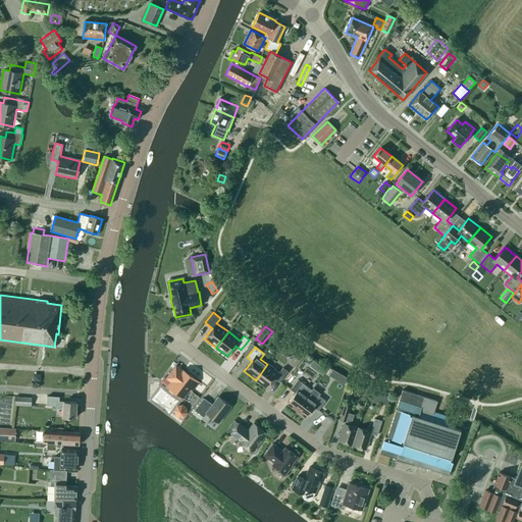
[(302,373),(307,366),(303,363),(298,370),(302,373)]
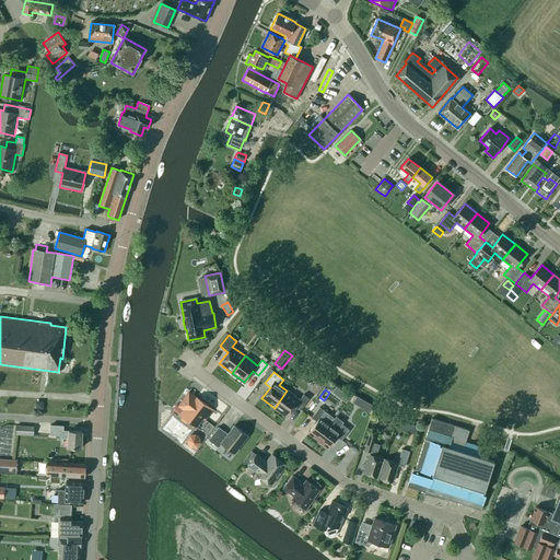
[(308,398),(303,395),(299,400),(287,391),(275,408),(287,417),(295,406),(301,410),(308,398)]
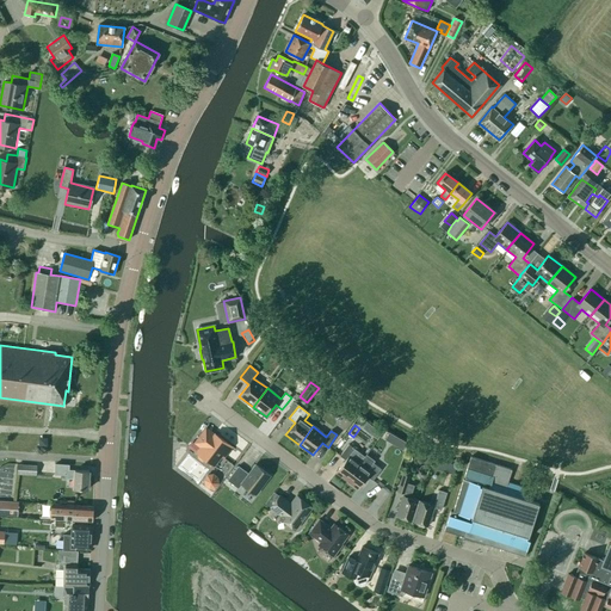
[(202,448),(197,454),(198,457),(203,461),(207,461),(214,466),(221,456),(223,458),(232,446),(214,433),(214,434),(205,427),(195,443),(202,448)]
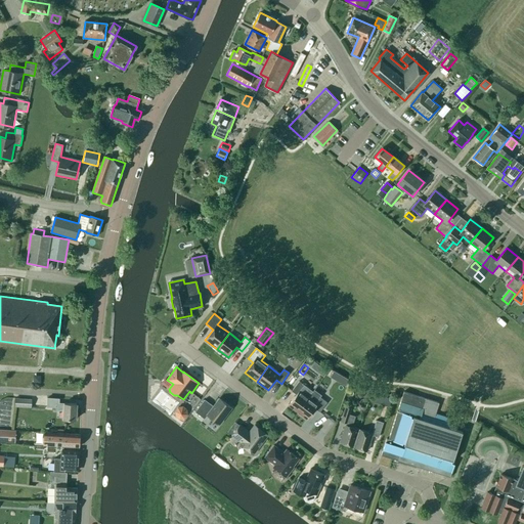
[(297,395),(289,405),(297,412),(313,392),(299,381),(292,391),(297,395)]
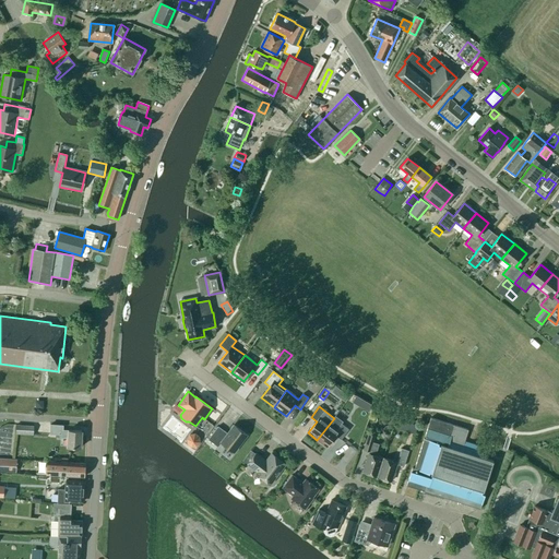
[(335,436),(341,440),(348,429),(341,424),(343,421),(335,416),(334,418),(317,440),(326,447),(335,436)]
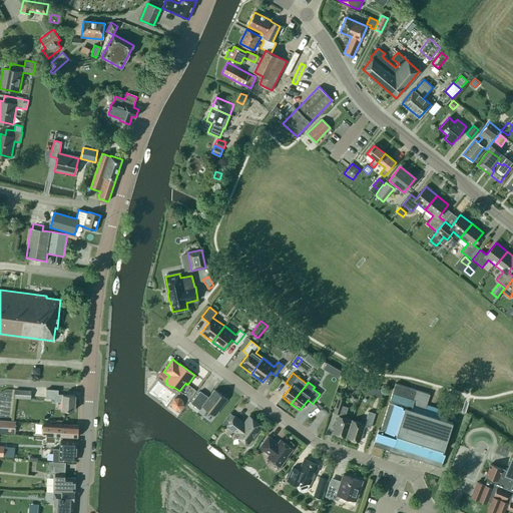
[(417,391),(395,384),(390,400),(391,401),(390,403),(389,403),(380,431),(381,431),(381,434),(377,433),(373,446),(389,451),(441,467),(445,454),(442,453),(443,451),(444,451),(453,423),(439,419),(441,410),(426,405),(430,395),(417,391)]
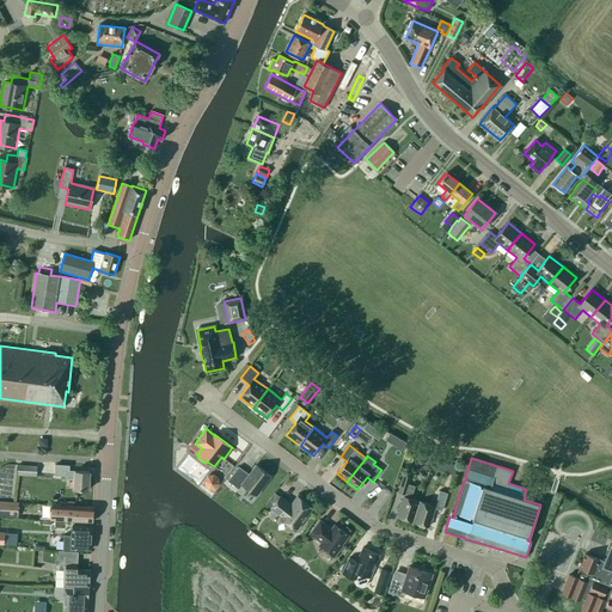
[(251,471),(242,464),(227,481),(238,489),(242,484),(256,495),(270,477),(256,465),(251,471)]
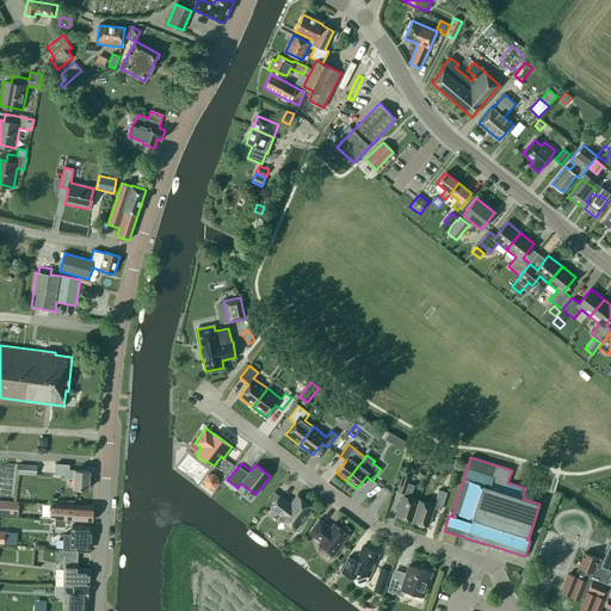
[(449,463),(446,471),(454,474),(456,466),(449,463)]
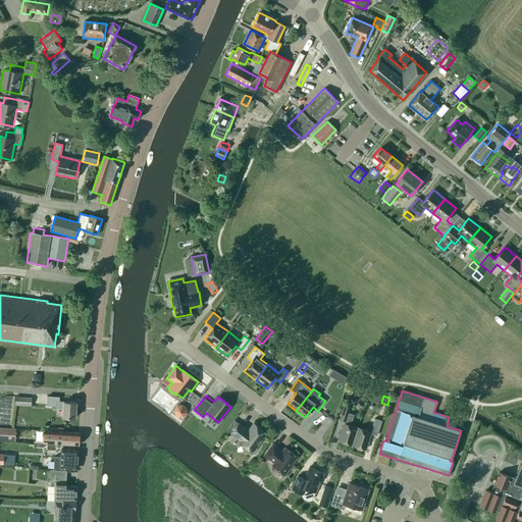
[(32,398),(15,397),(14,405),(31,406),(32,398)]
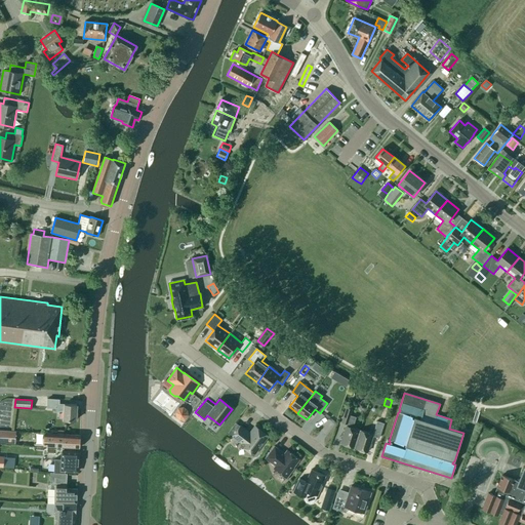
[(56,410),(64,410),(64,419),(76,420),(77,405),(65,404),(59,404),(59,400),(47,399),(47,407),(56,408),(56,410)]
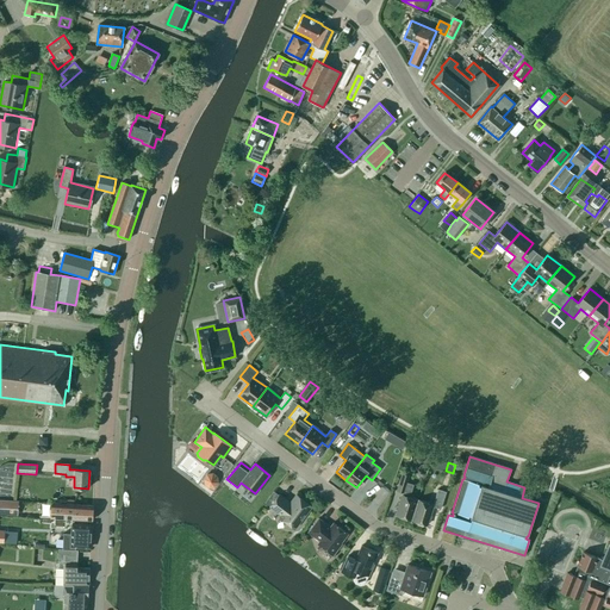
[(209,487),(215,487),(218,483),(217,477),(212,473),(206,474),(203,479),(204,484),(209,487)]
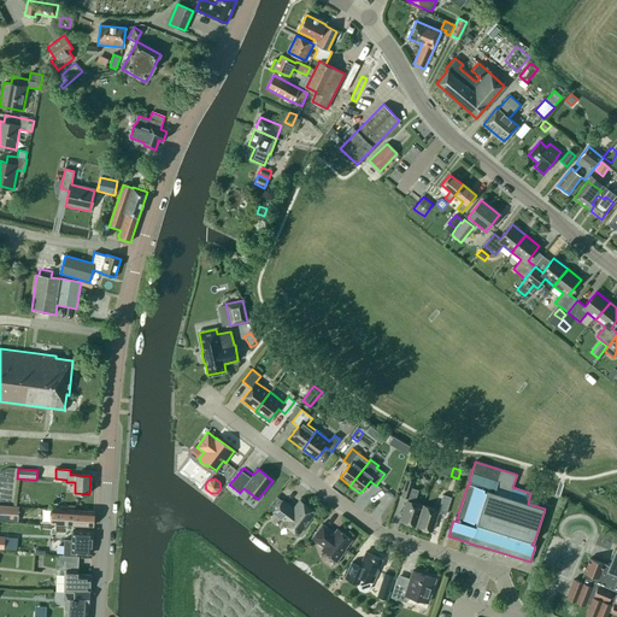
[(401,495),(407,498),(400,521),(416,526),(422,505),(415,503),(418,491),(411,488),(413,481),(406,479),(401,495)]
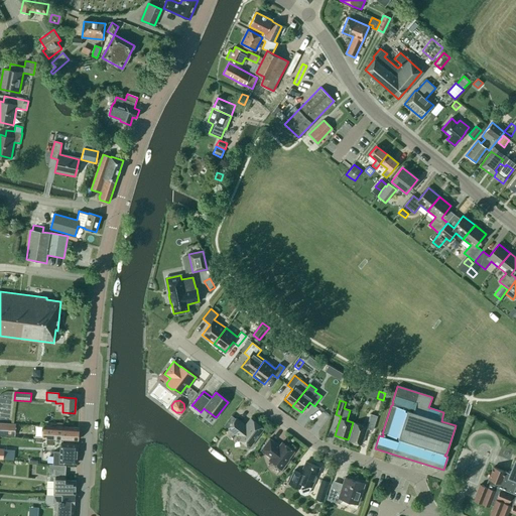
[(349,440),(361,444),(366,428),(373,430),(377,416),(371,414),(367,426),(354,422),(349,440)]
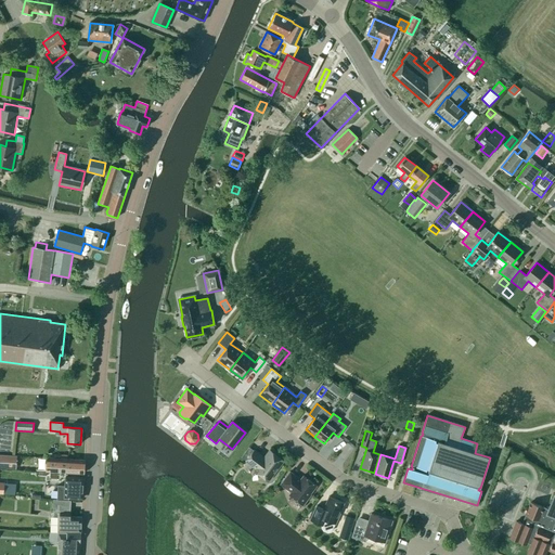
[(256,468),(255,470),(268,480),(283,461),(269,450),(263,457),(254,451),(246,461),(256,468)]
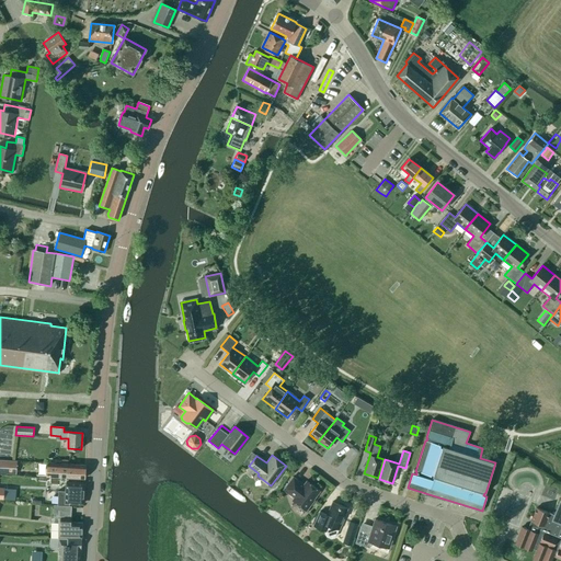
[(0,459),(0,472),(16,474),(16,461),(0,459)]
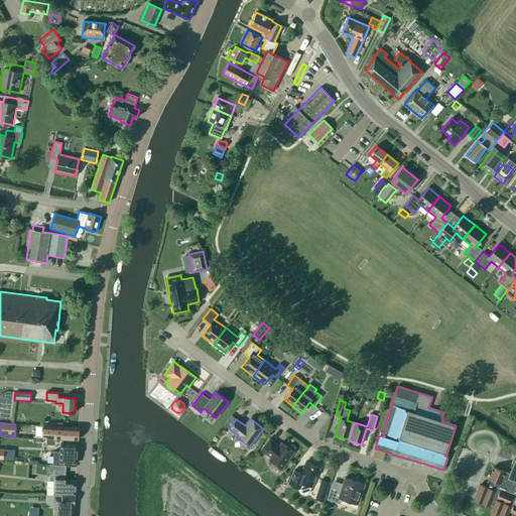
[(79,428),(43,426),(43,438),(78,440),(79,428)]
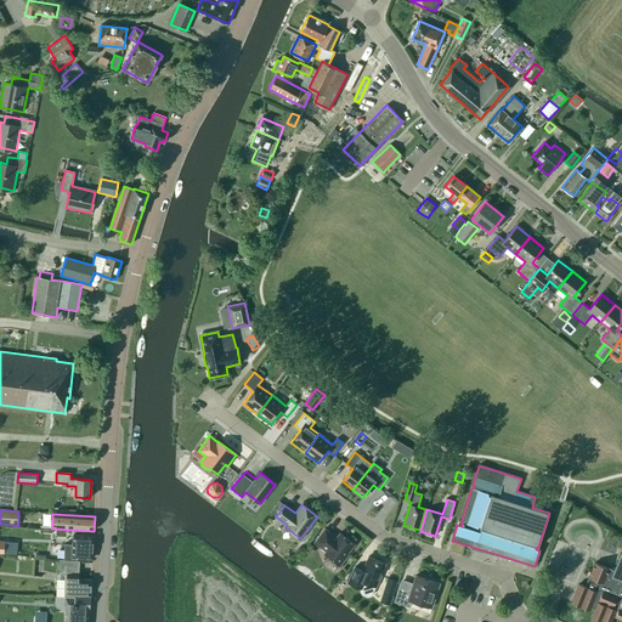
[(39,539),(66,542),(64,560),(60,560),(60,565),(72,566),(72,564),(80,564),(80,561),(78,561),(78,558),(92,559),(94,535),(73,535),(74,531),(40,529),(39,539)]
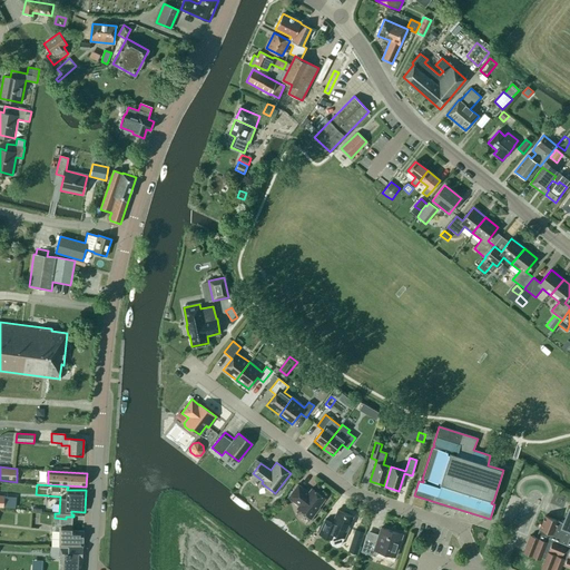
[(298,505),(297,508),(311,519),(318,509),(318,508),(325,499),(312,489),(308,492),(297,484),(288,498),(298,505)]
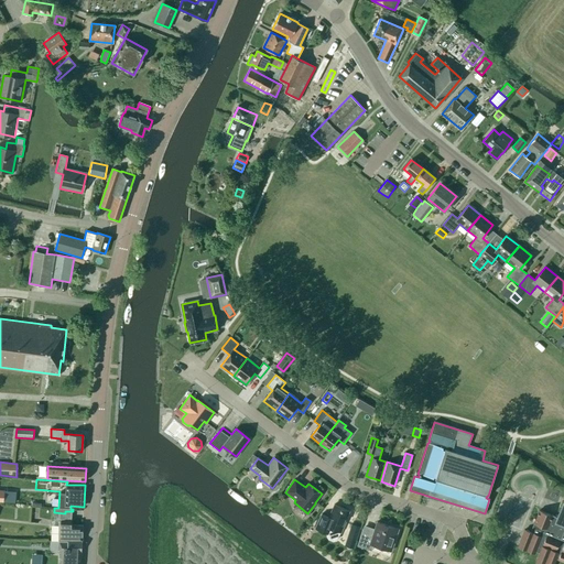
[(534,523),(535,523),(533,529),(532,528),(530,532),(524,530),(518,546),(534,553),(535,551),(539,553),(535,562),(539,563),(553,563),(556,559),(563,562),(563,503),(563,505),(557,518),(539,510),(534,523)]
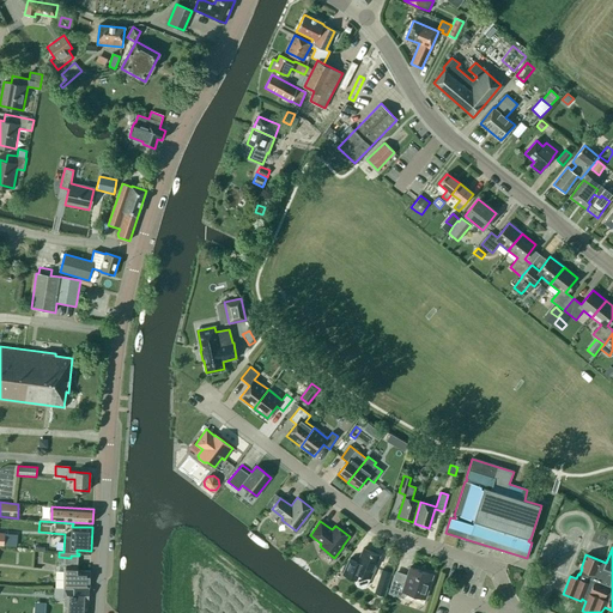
[(370,578),(374,570),(374,569),(380,556),(363,548),(357,562),(350,559),(343,574),(356,580),(354,583),(357,586),(362,588),(365,587),(369,578),(370,578)]
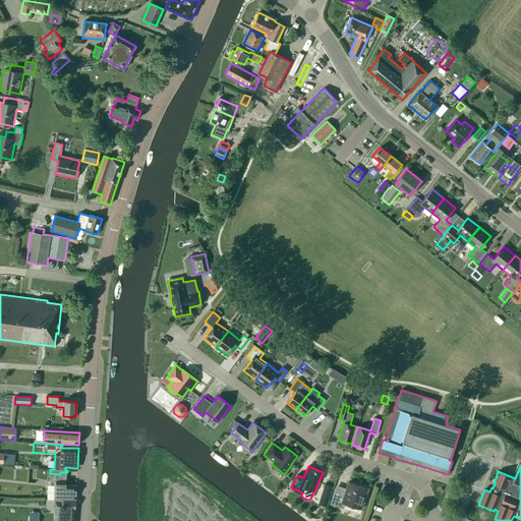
[(67,472),(60,472),(60,474),(50,473),(50,481),(54,481),(54,499),(75,499),(76,485),(66,485),(67,472)]
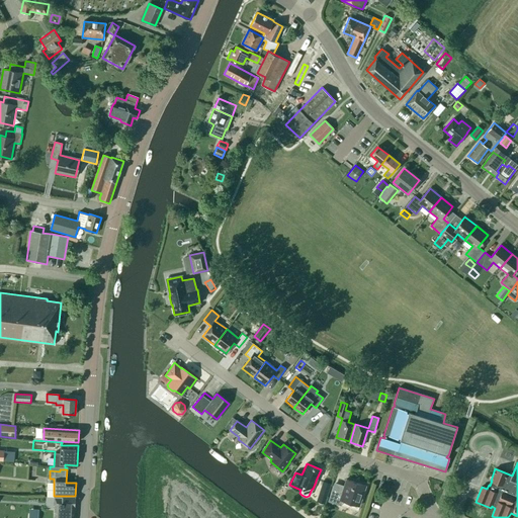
[(341,506),(342,501),(359,506),(365,486),(346,480),(343,489),(333,486),(328,502),(341,506)]
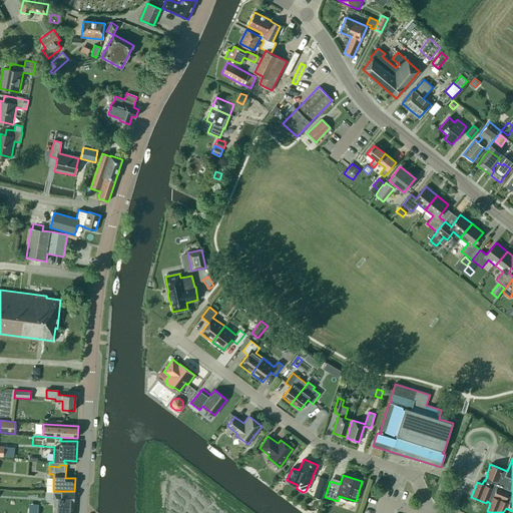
[(324,478),(322,478),(320,477),(317,486),(325,489),(328,479),(324,478)]
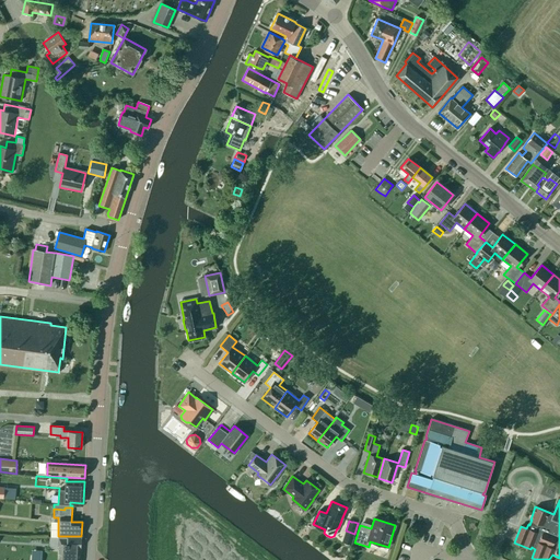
[(59,559),(80,559),(81,537),(68,536),(68,537),(58,537),(58,549),(60,549),(59,559)]
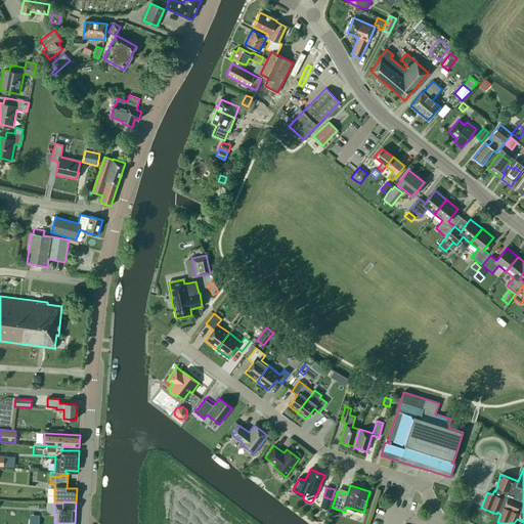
[(30,515),(28,523),(38,523),(39,515),(30,515)]
